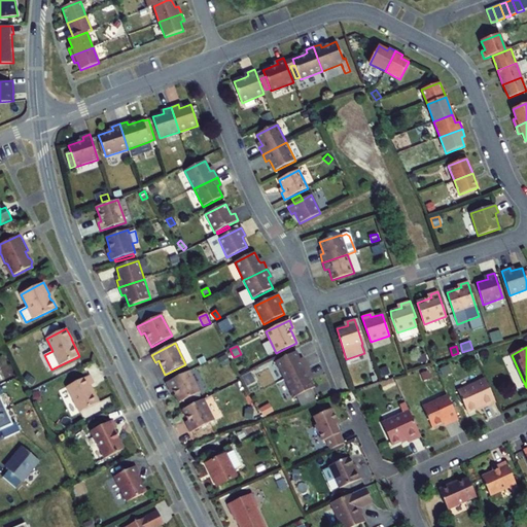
[(276,362),(284,380),(308,369),(305,361),(302,362),(300,359),(295,352),(276,362)]
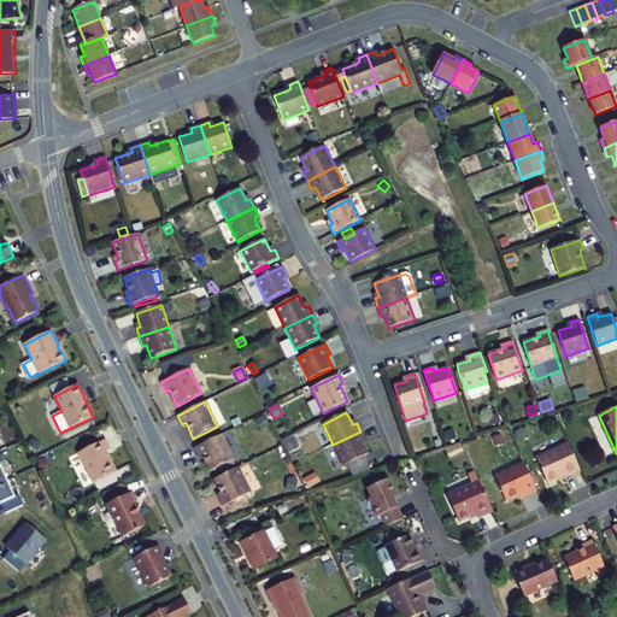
[(500,423),(497,416),(489,419),(494,427),(500,423)]
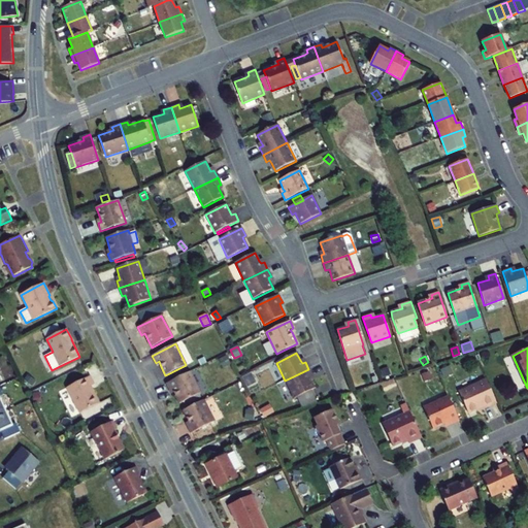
[(224,369),(231,365),(227,357),(220,361),(224,369)]
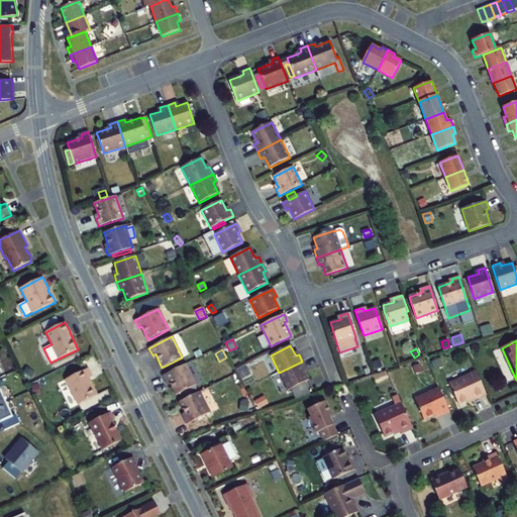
[(436,370),(440,363),(435,359),(431,367),(436,370)]
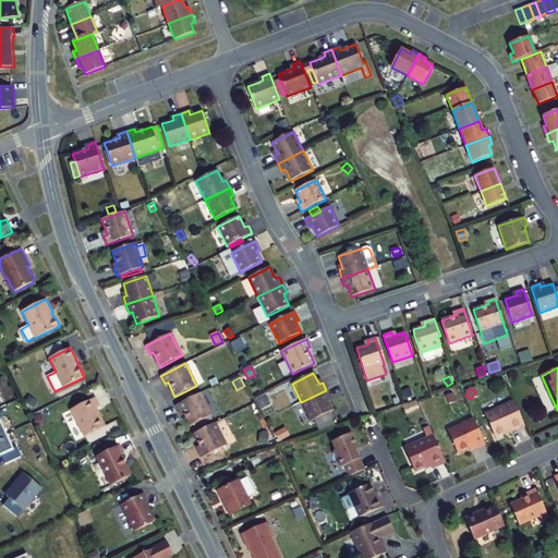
[(412,397),(410,389),(403,391),(405,399),(412,397)]
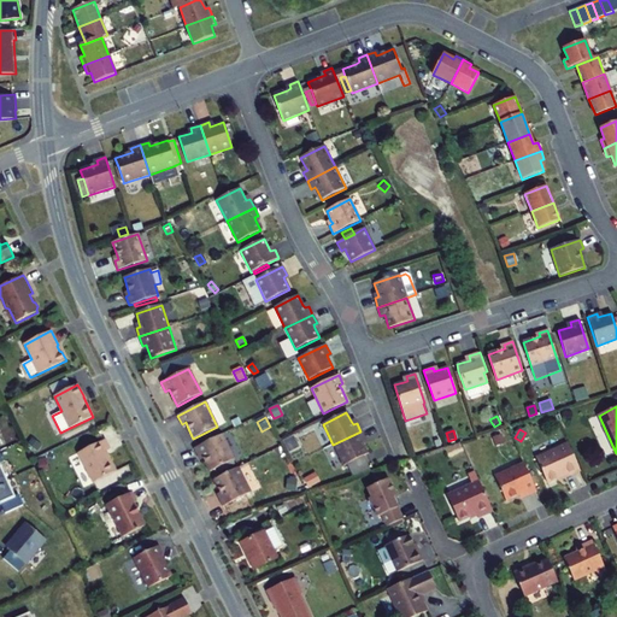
[(360,432),(333,445),(344,466),(347,464),(363,457),(368,454),(363,445),(362,441),(365,440),(360,432)]
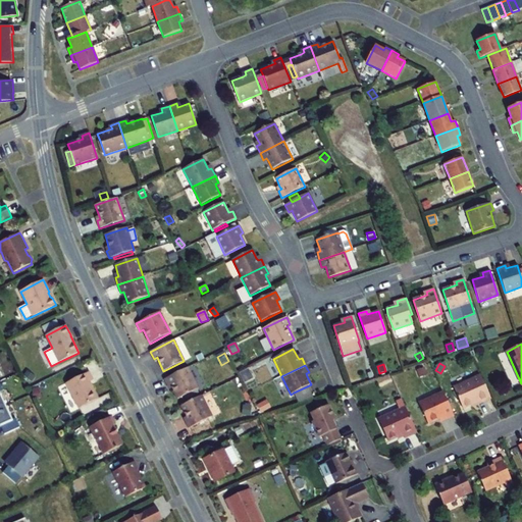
[(420,377),(426,375),(424,367),(417,370),(420,377)]
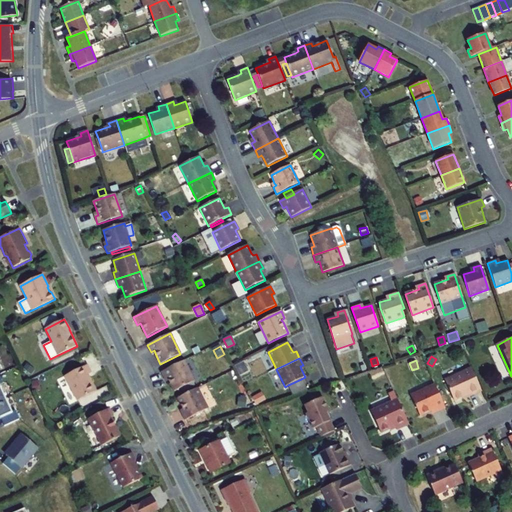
[(174,391),(194,381),(184,361),(161,372),(164,379),(168,378),(169,381),(174,391)]
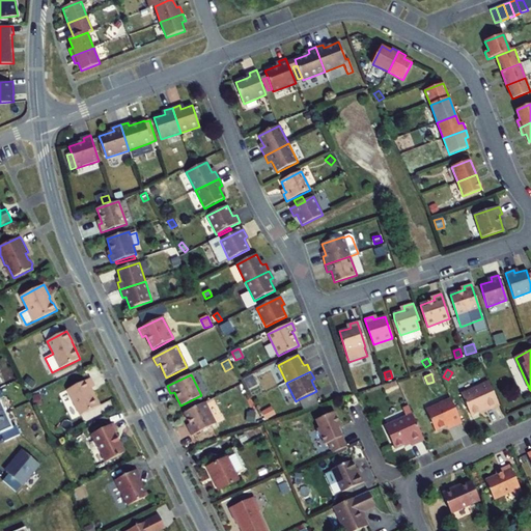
[(25,383),(32,388),(35,384),(28,378),(25,383)]
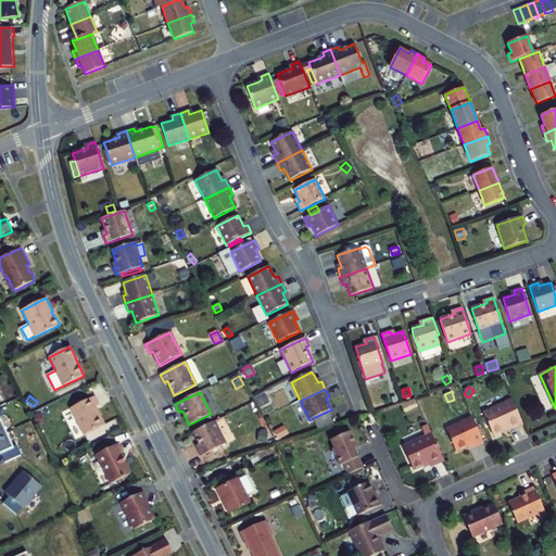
[(71,408),(84,436),(104,425),(100,415),(97,414),(95,408),(100,405),(95,396),(71,408)]
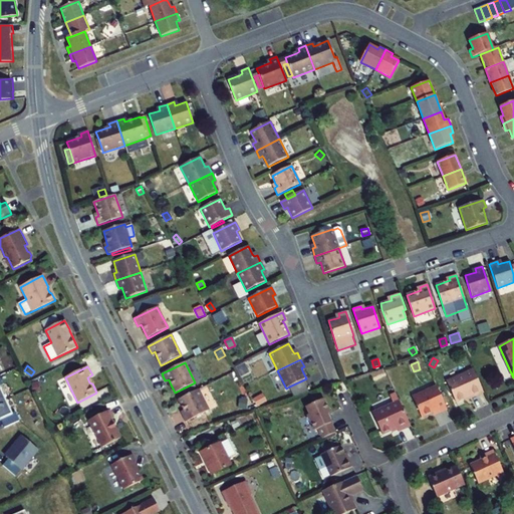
[(471,399),(483,393),(473,369),(446,381),(456,403),(470,397),(471,399)]
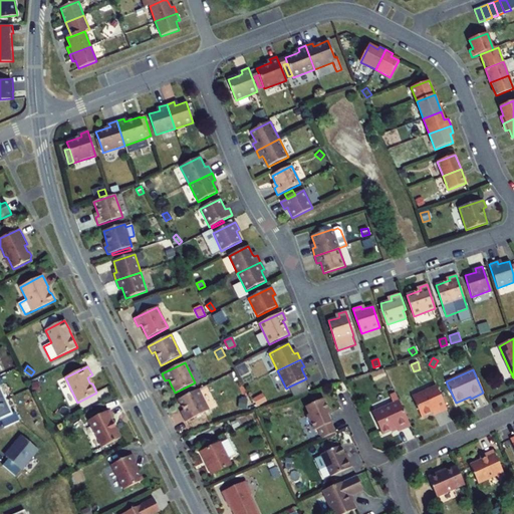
[(0,420),(1,421),(4,429),(19,422),(15,413),(12,415),(0,387),(4,386),(0,377),(0,420)]
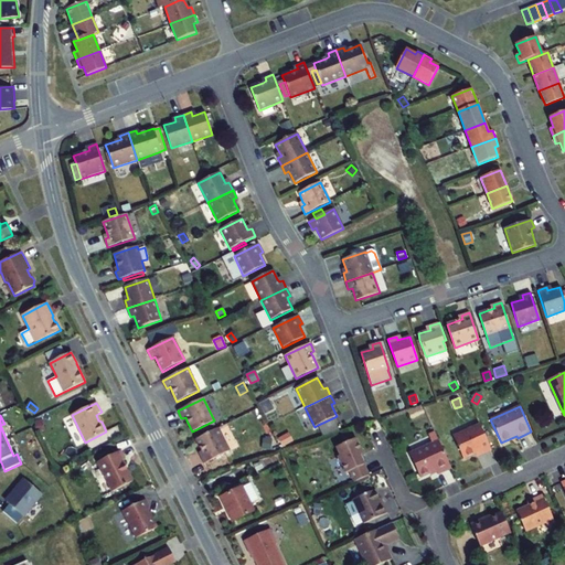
[(332,418),(318,425),(323,437),(339,432),(332,418)]
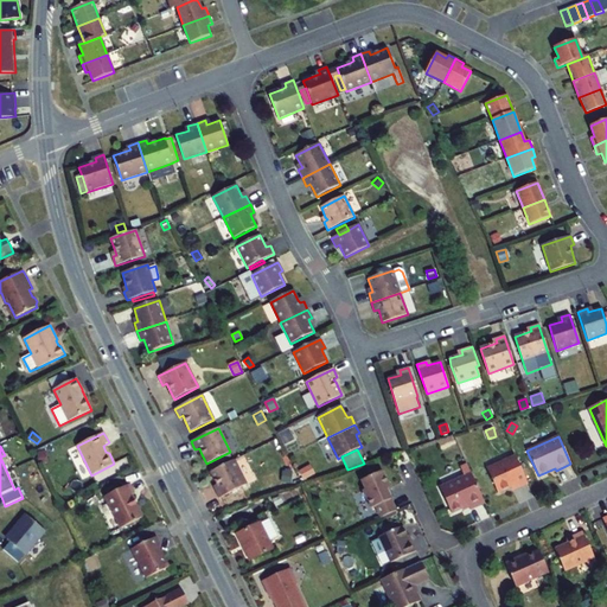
[(37,454),(39,464),(46,462),(43,452),(37,454)]
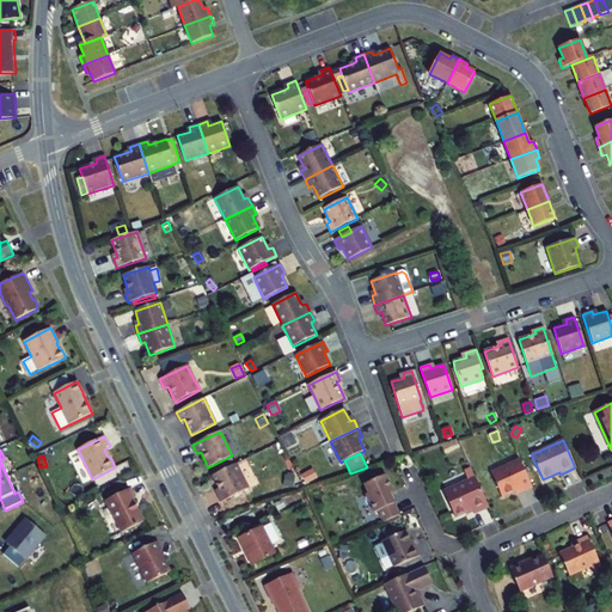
[(522,491),(532,488),(519,460),(490,472),(502,496),(521,488),(522,491)]
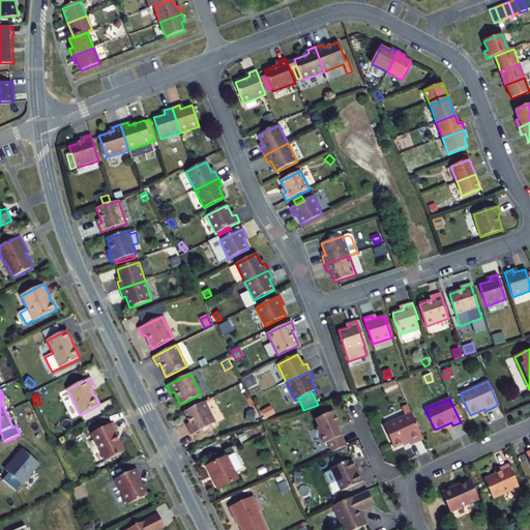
[(215,423),(205,402),(184,412),(189,423),(190,427),(187,428),(192,436),(215,423)]
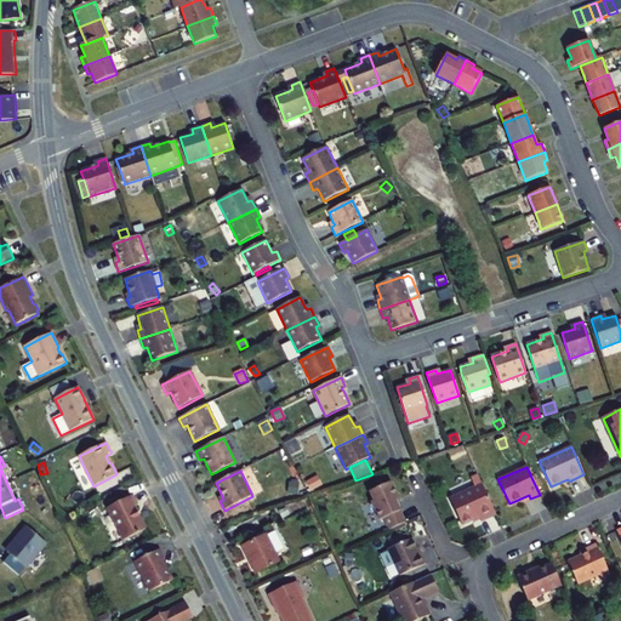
[(482,520),(495,514),(478,476),(471,478),(474,488),(450,499),(462,525),(479,517),(482,520)]
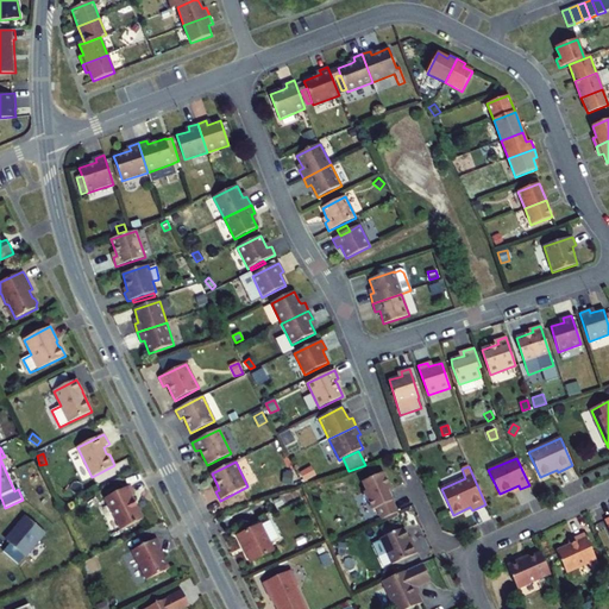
[(364,481),(372,477),(369,471),(362,475),(364,481)]
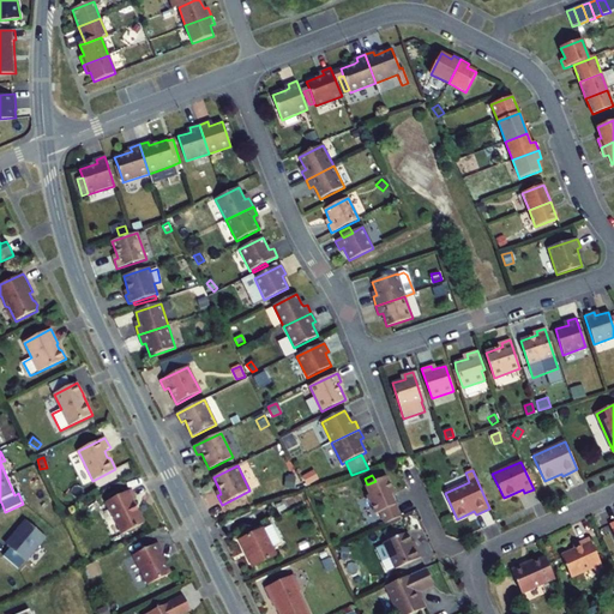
[(371,504),(375,515),(379,512),(385,524),(401,517),(391,497),(395,494),(386,477),(366,486),(369,494),(367,495),(365,499),(365,501),(367,504),(371,504)]
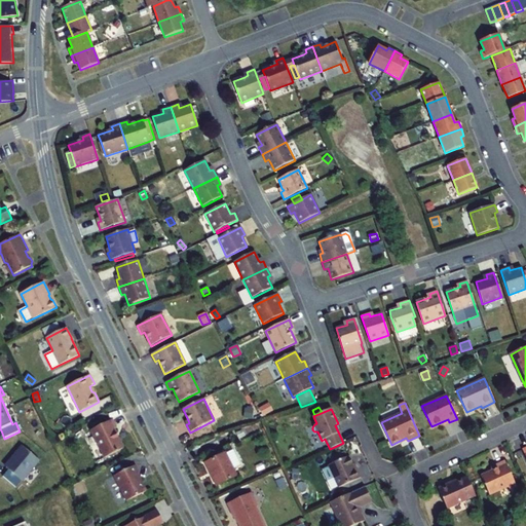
[(105,458),(123,448),(114,429),(116,428),(114,424),(112,420),(90,430),(105,458)]
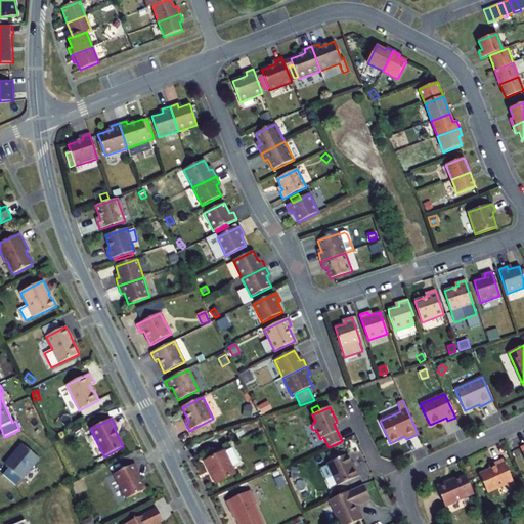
[(6,471),(19,482),(39,459),(22,444),(14,453),(15,454),(9,462),(12,464),(6,471)]
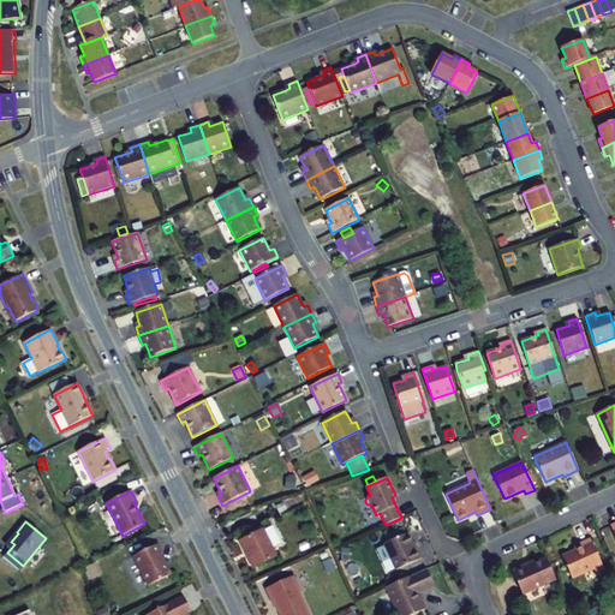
[(240,541),(254,568),(276,556),(272,548),(281,543),(273,526),(263,530),(240,541)]
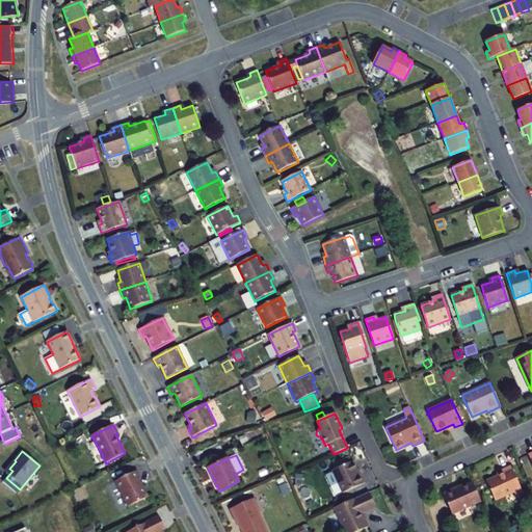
[(342,494),(365,483),(362,475),(360,476),(352,461),(331,471),(342,494)]
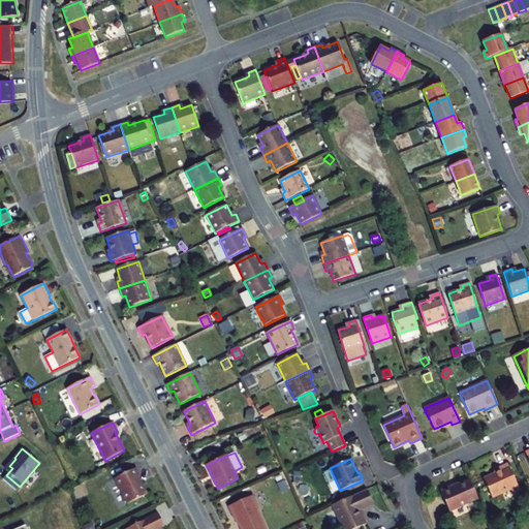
[(520,490),(507,464),(500,467),(501,470),(484,478),(492,498),(510,490),(511,493),(520,490)]
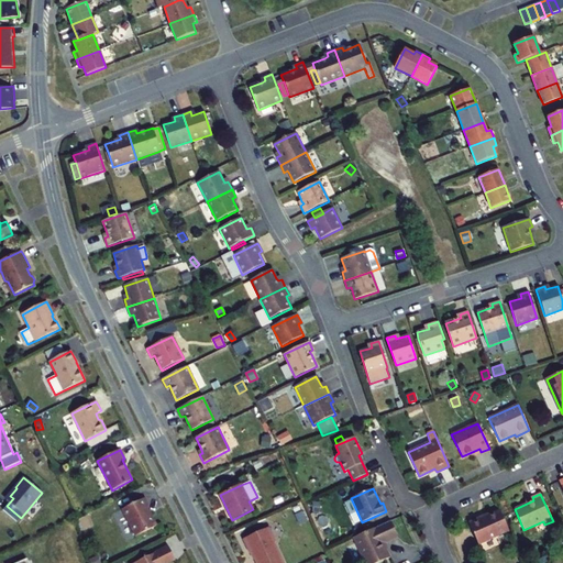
[(144,498),(122,509),(135,537),(156,526),(147,507),(148,507),(144,498)]
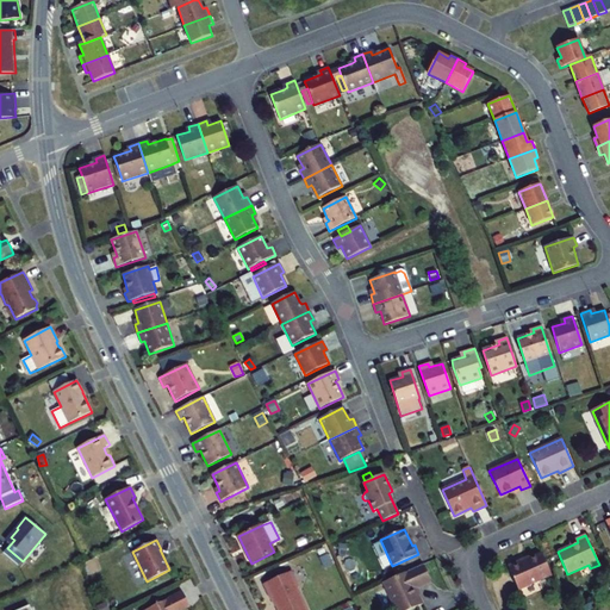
[(328,554),(318,559),(323,568),(332,565),(328,554)]
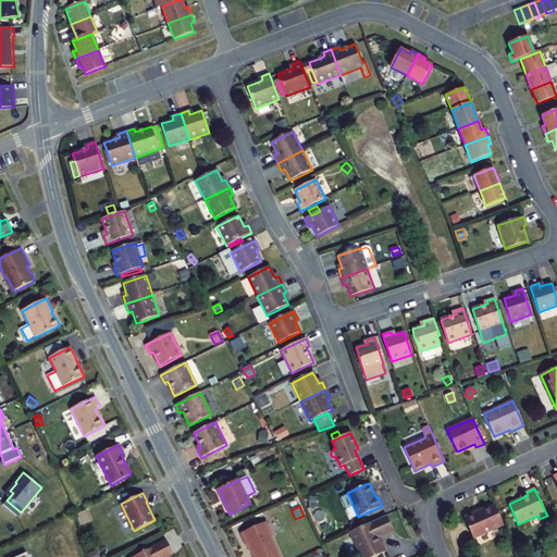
[(504,525),(494,506),(484,510),(475,514),(475,511),(463,517),(473,539),(504,525)]
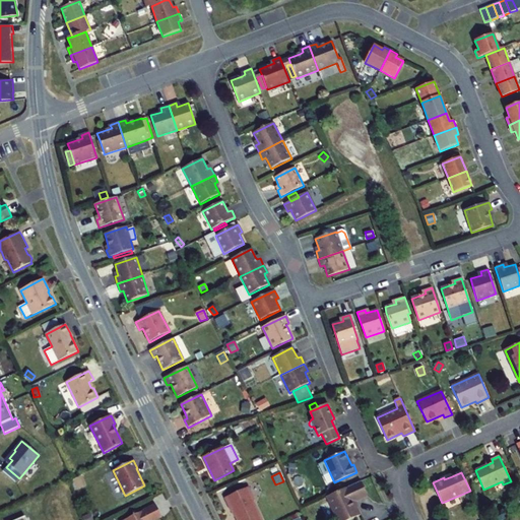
[(368,496),(361,481),(326,497),(336,519),(348,519),(360,515),(354,503),(368,496)]
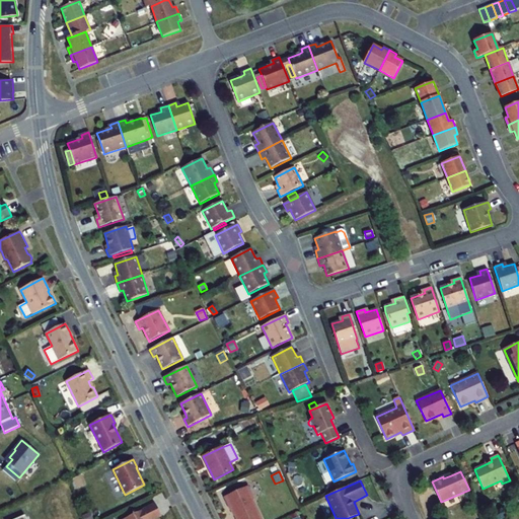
[(247,487),(224,497),(230,510),(232,509),(236,518),(260,518),(251,501),(253,500),(247,487)]
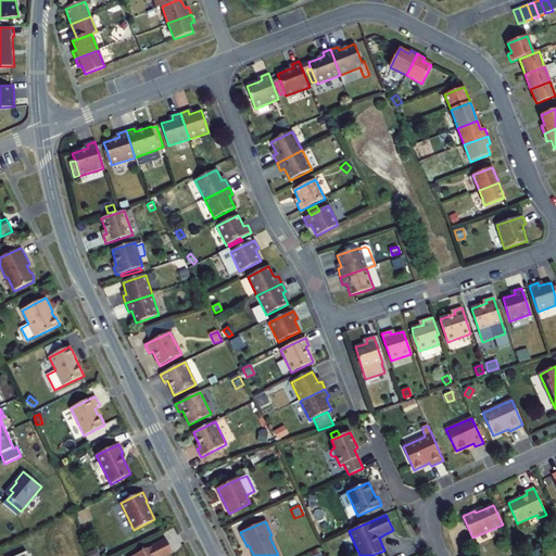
[(158,555),(162,554),(164,553),(168,550),(169,548),(167,544),(165,540),(133,555),(158,555)]
